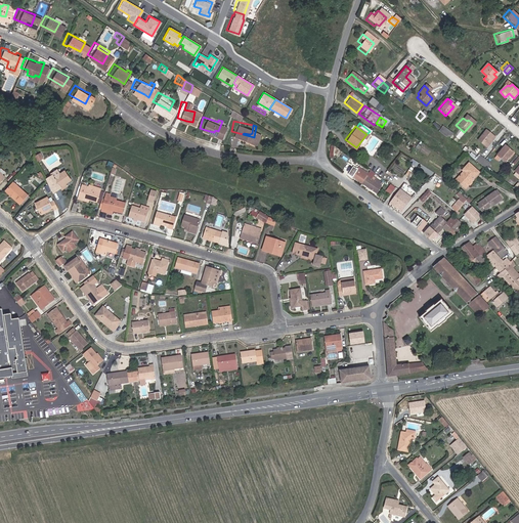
[(434,131),(440,135),(444,130),(439,126),(434,131)]
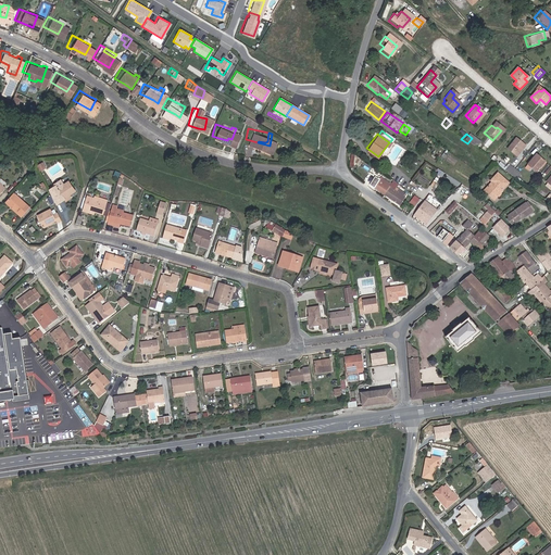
[(472,138),(467,143),(472,147),(476,142),(472,138)]
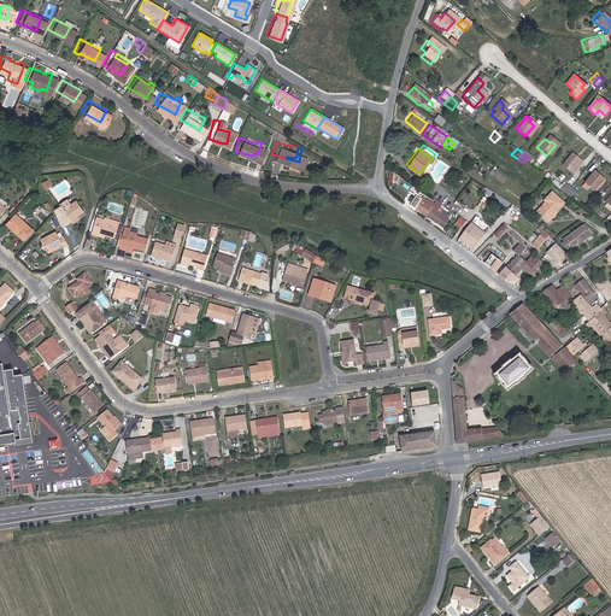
[(571,162),(568,157),(559,165),(569,174),(579,164),(574,159),(571,162)]
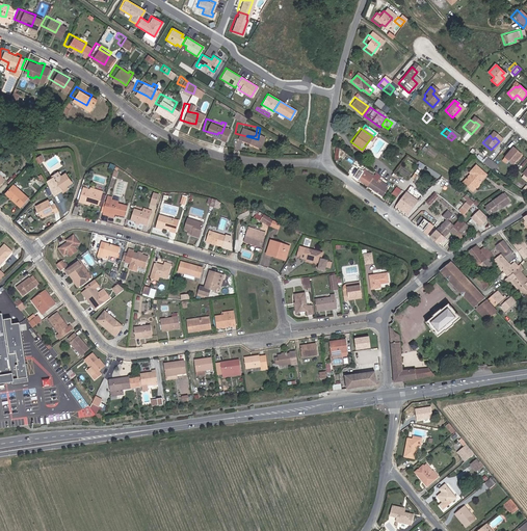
[(519,156),(515,152),(514,153),(510,150),(503,157),(510,164),(519,156)]
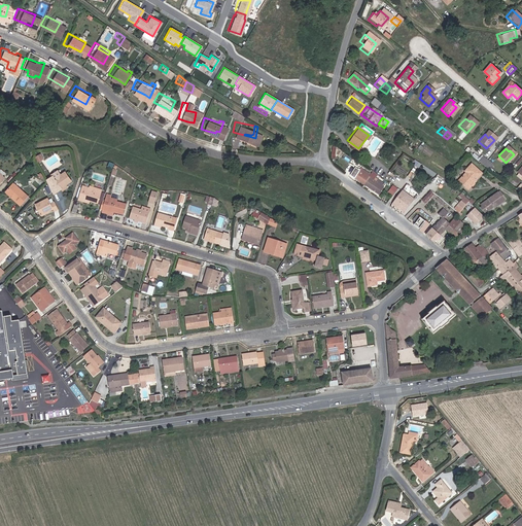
[(482,165),(486,160),(481,155),(476,161),(479,164),(482,165)]
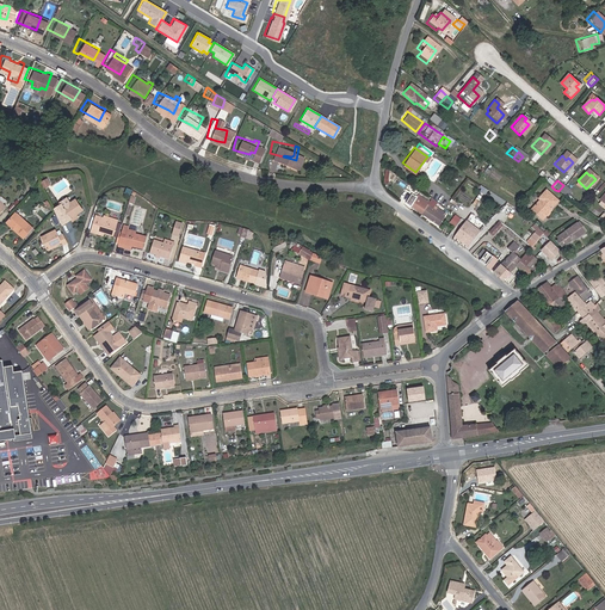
[(559,191),(563,196),(569,191),(563,185),(559,191)]
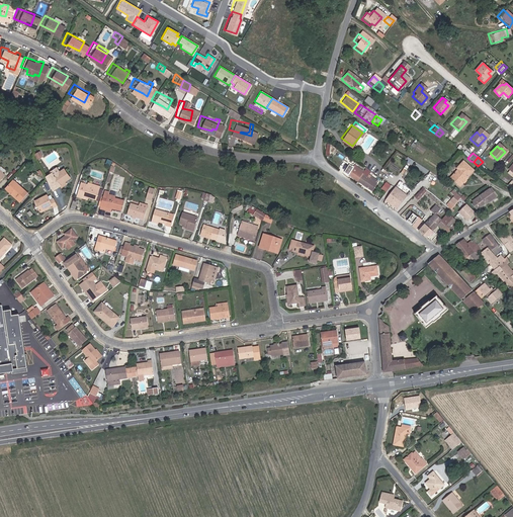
[(356,180),(362,172),(348,162),(342,170),(356,180)]
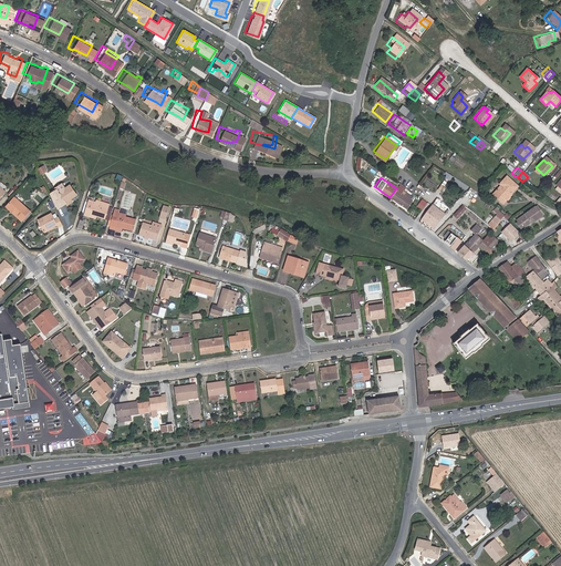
[(501,187),(494,197),(502,205),(507,201),(508,202),(509,201),(510,199),(510,197),(518,187),(506,178),(500,186),(501,187)]
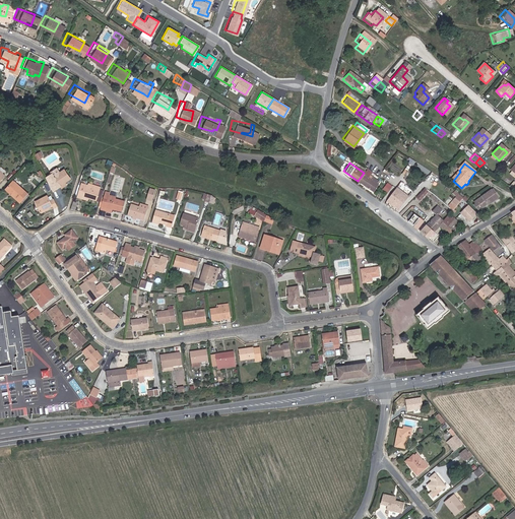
[(364,173),(378,185),(380,182),(372,175),(374,173),(368,168),(364,173)]
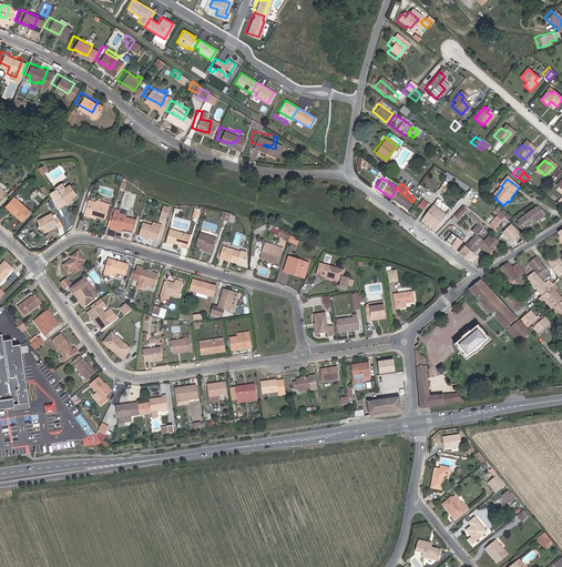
[(59,184),(53,188),(65,202),(71,198),(75,193),(68,184),(62,189),(59,184)]
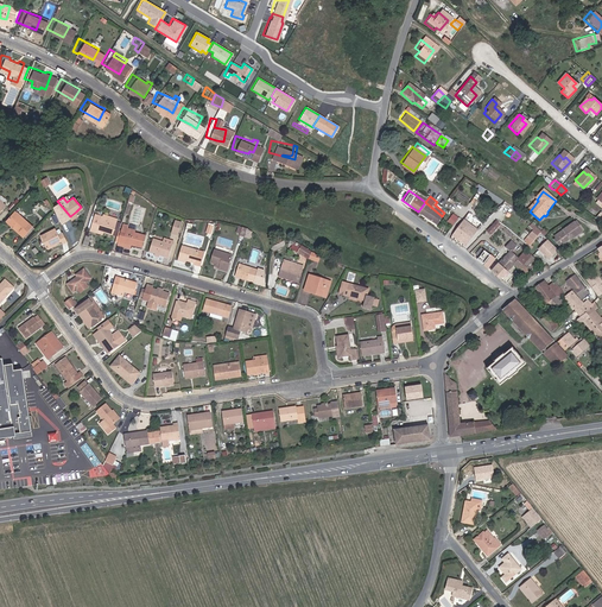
[(425,202),(418,212),(437,226),(443,217),(442,216),(425,202)]
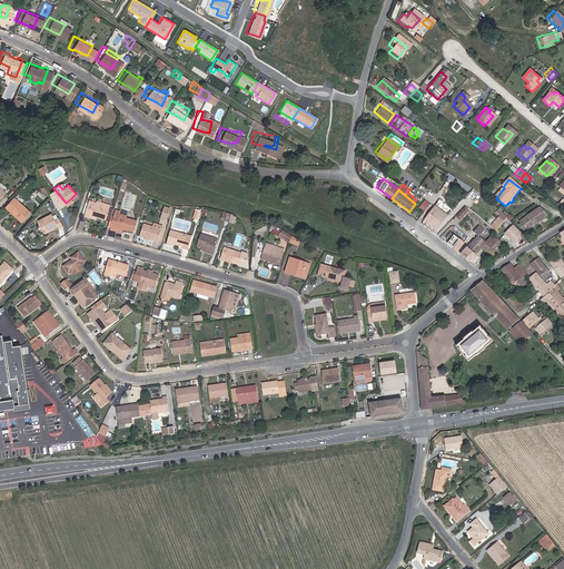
[(12,208),(11,211),(20,219),(29,209),(15,195),(7,204),(12,208)]
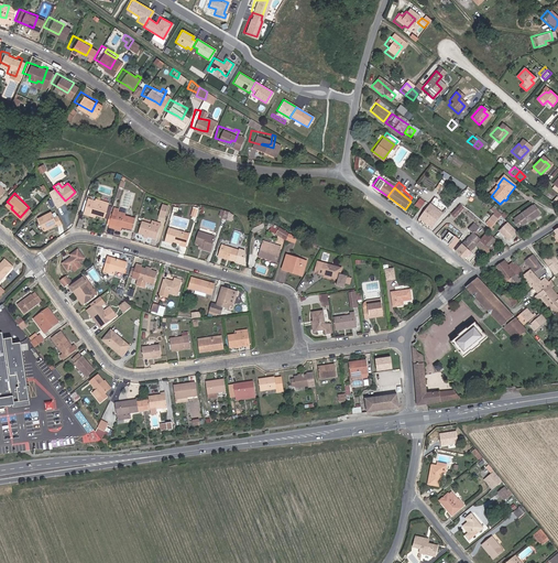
[(88,197),(84,212),(104,217),(107,207),(93,204),(94,198),(88,197)]
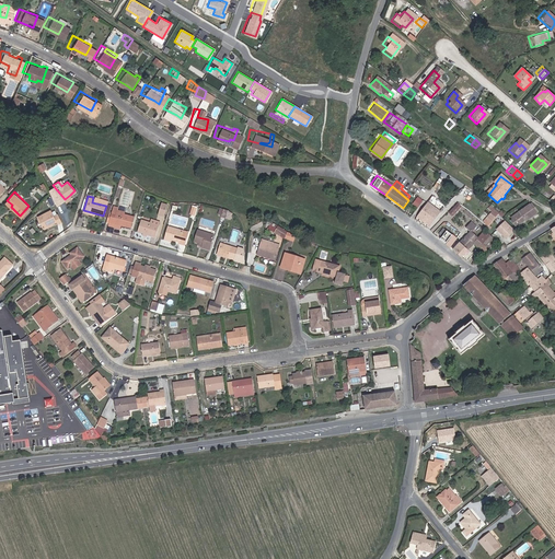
[(423,207),(415,201),(412,206),(419,211),(423,207)]
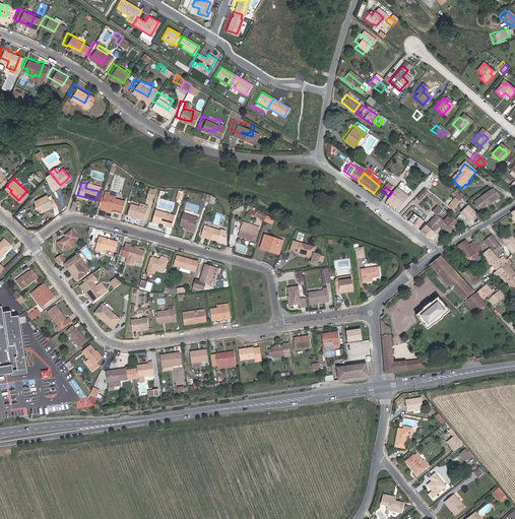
[(427,191),(424,188),(415,197),(419,200),(427,191)]
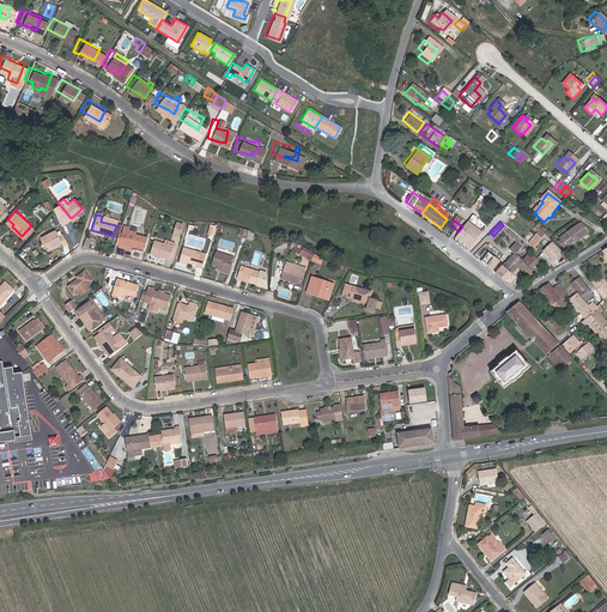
[(466,225),(463,228),(477,237),(479,235),(466,225)]
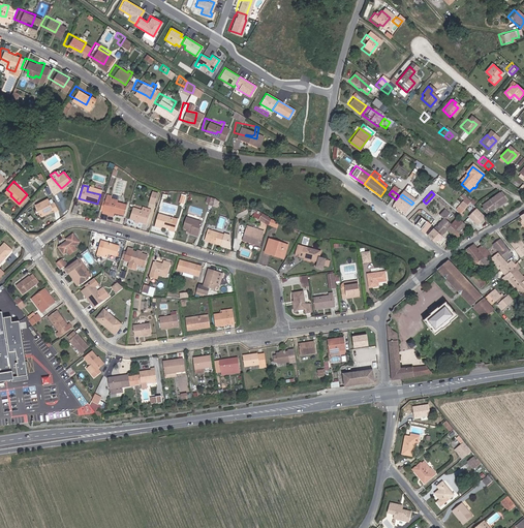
[(485,206),(491,214),(494,211),(495,212),(505,205),(505,204),(509,202),(503,194),(485,206)]
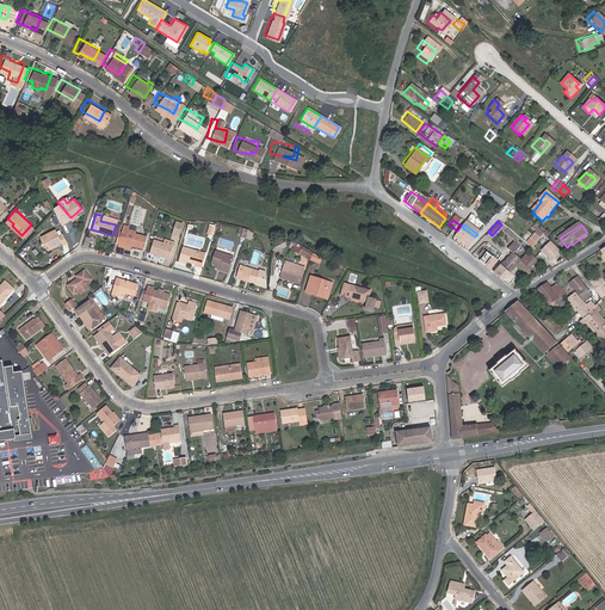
[(125,226),(124,233),(121,244),(119,246),(125,247),(127,242),(133,244),(133,246),(143,250),(147,238),(136,234),(136,232),(130,230),(130,227),(125,226)]
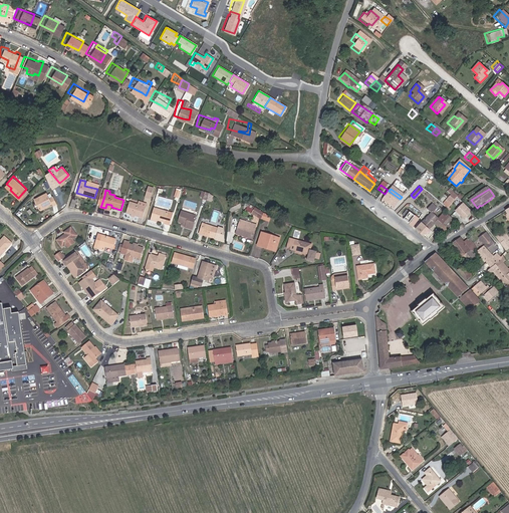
[(400,199),(389,191),(382,201),(393,209),(400,199)]
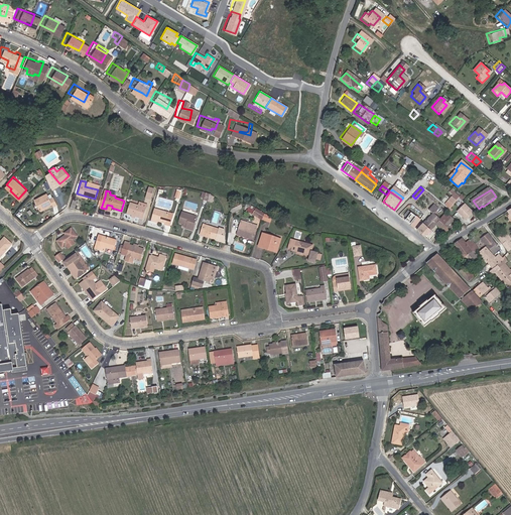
[(34,200),(39,210),(46,207),(51,204),(52,206),(56,204),(53,197),(49,199),(46,194),(34,200)]
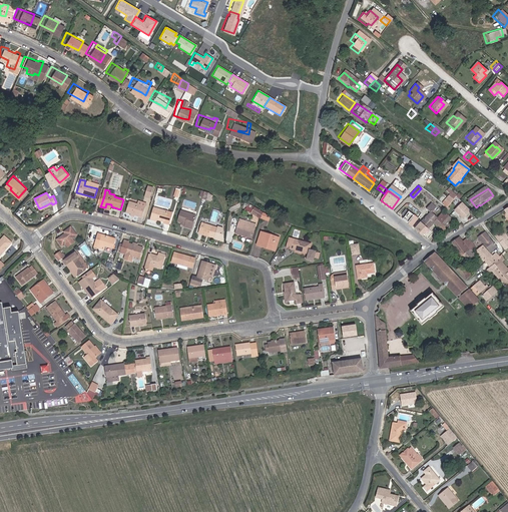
[(456,198),(455,197),(455,198),(454,198),(453,200),(447,205),(459,216),(465,210),(463,208),(465,206),(456,198)]
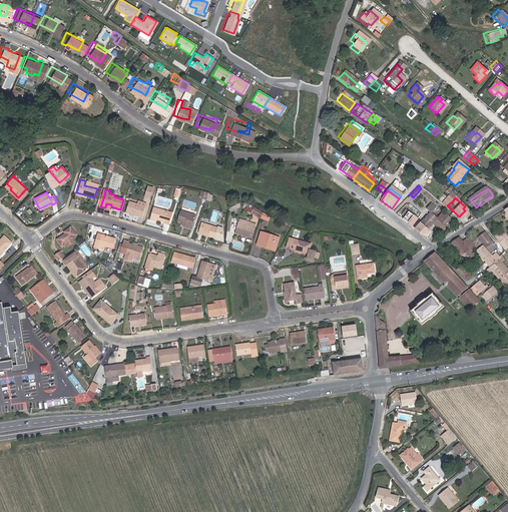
[(433,205),(435,207),(439,203),(433,198),(424,208),(428,211),(433,205)]
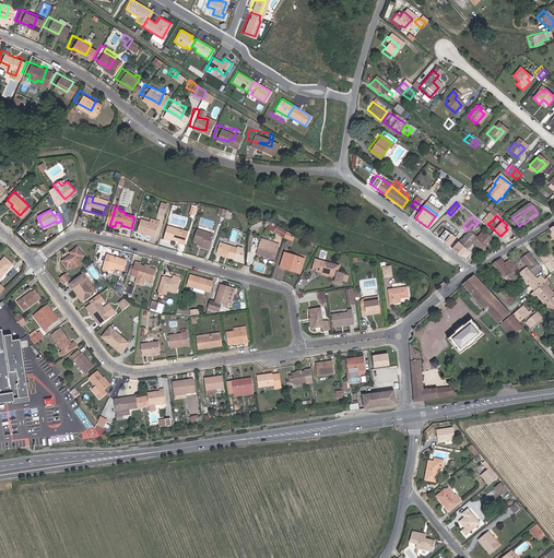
[(160,225),(151,223),(142,221),(139,232),(156,236),(160,225)]
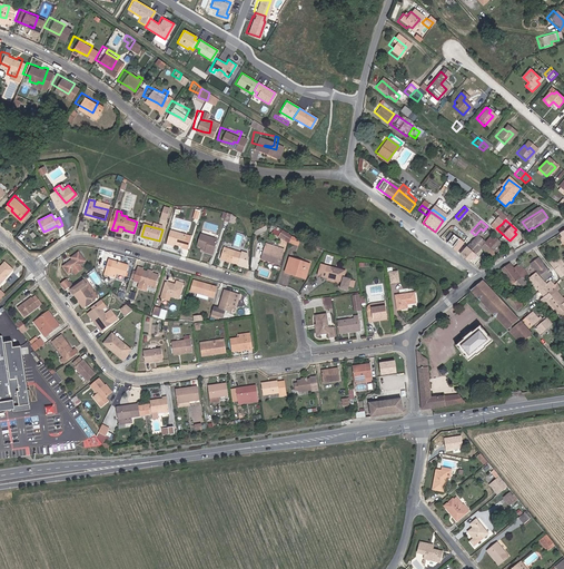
[(277,226),(273,226),(273,229),(283,235),(285,231),(282,228),(277,226)]
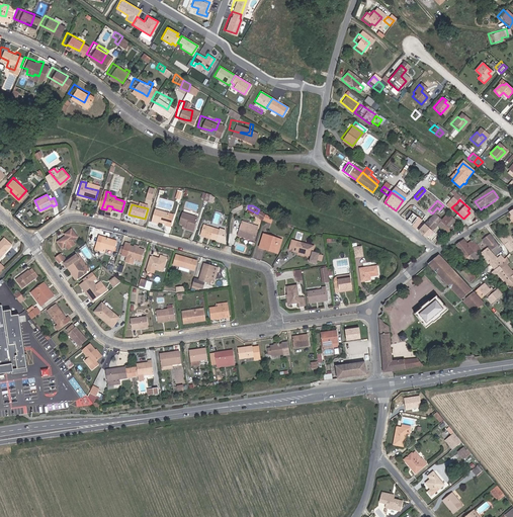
[(437,207),(432,213),(429,218),(429,219),(436,224),(438,222),(445,214),(439,209),(437,207)]
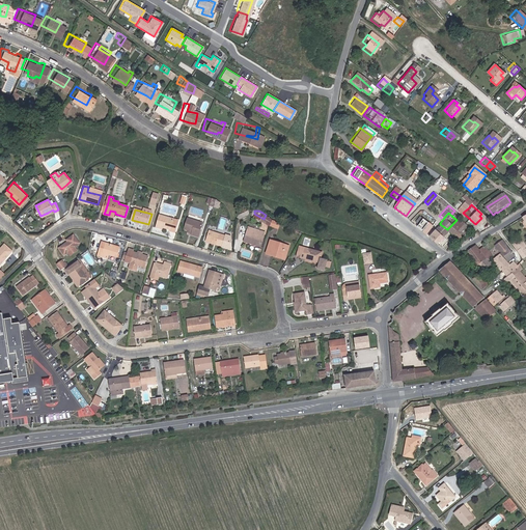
[(158,225),(163,227),(169,228),(169,230),(175,231),(178,220),(161,215),(158,225)]
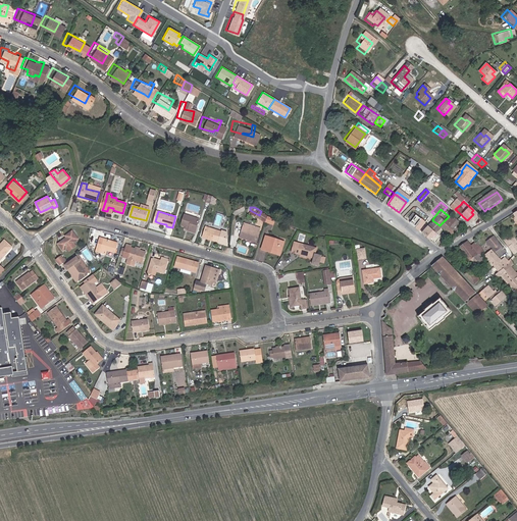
[(261,211),(259,215),(258,216),(267,220),(269,215),(261,211)]
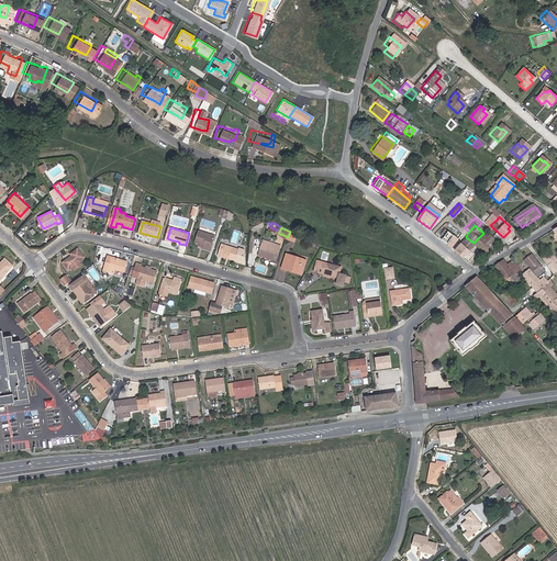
[(449,249),(456,240),(457,239),(444,228),(437,236),(442,239),(439,242),(446,246),(449,249)]
